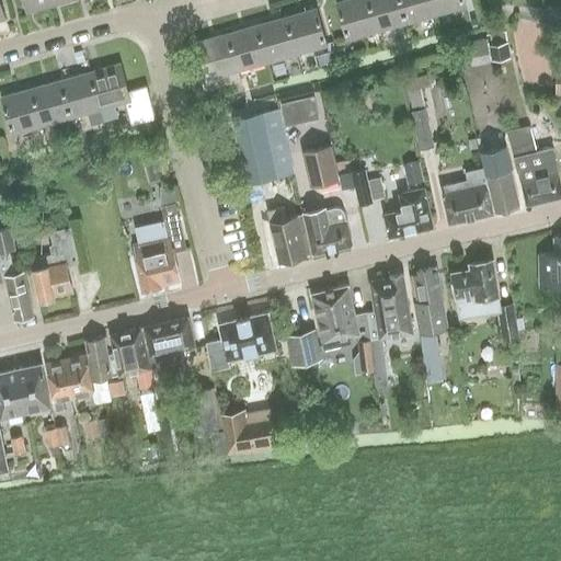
[(22,0),(26,12),(52,4),(50,0),(22,0)]
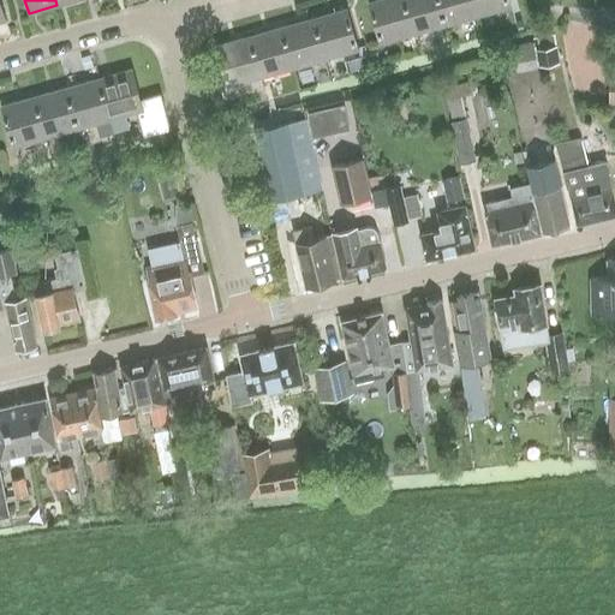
[(381,43),(413,34),(404,0),(377,0),(369,3),(381,43)]
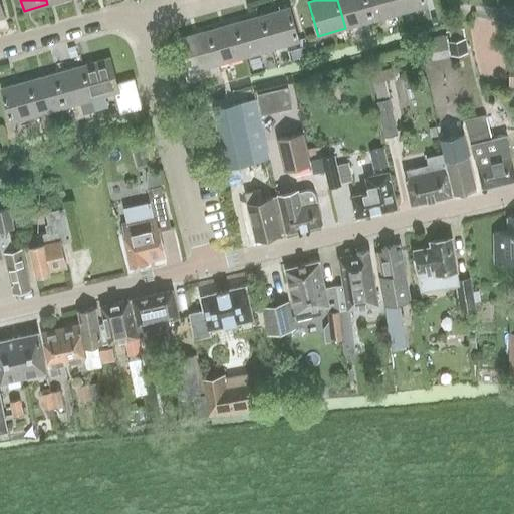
[(337,0),(345,28),(372,21),(365,0),(337,0)]
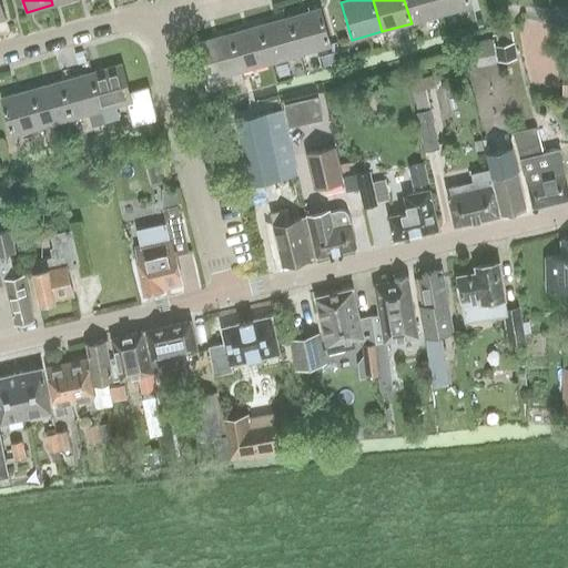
[(404,0),(412,23),(440,14),(436,0),(404,0)]
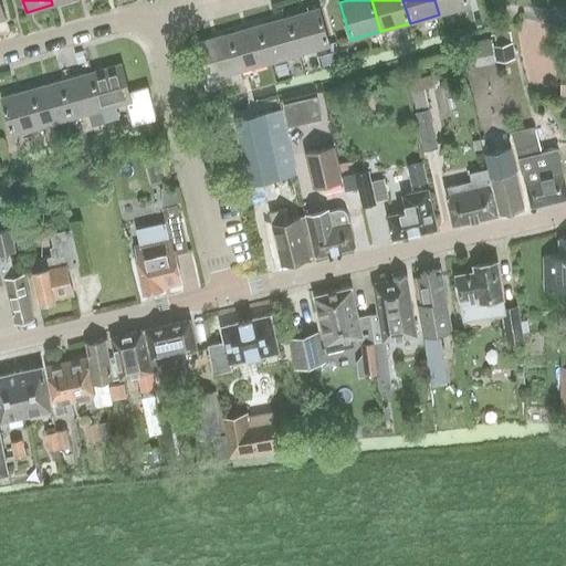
[(435,0),(439,14),(469,6),(467,0),(435,0)]
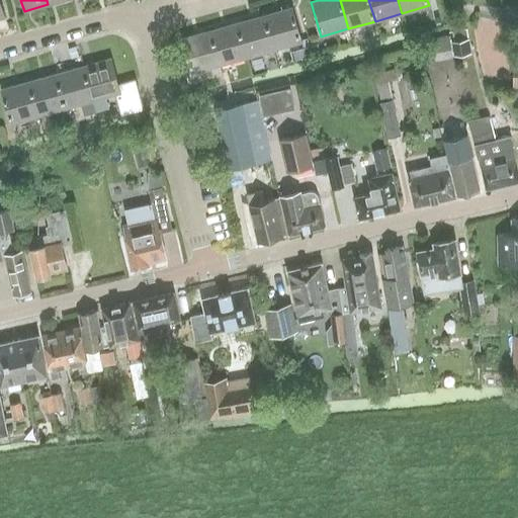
[(264,15),(273,50),(300,41),(291,7),(264,15)]
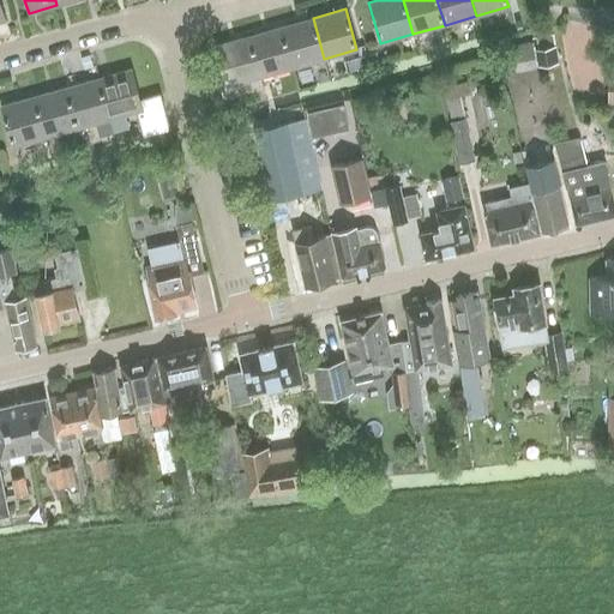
[(281,26),(293,67),(324,59),(313,18),(281,26)]
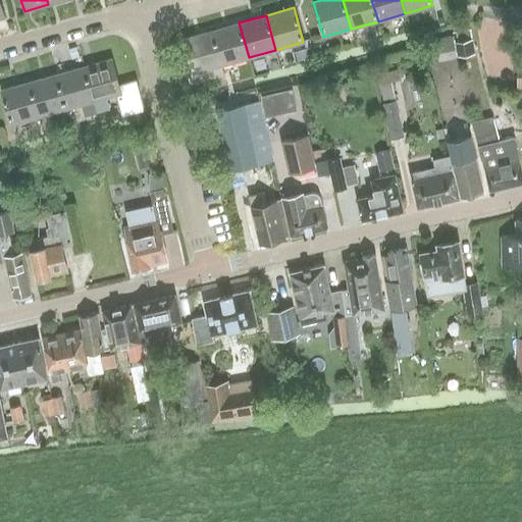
[(211,31),(221,65),(249,57),(239,22),(211,31)]
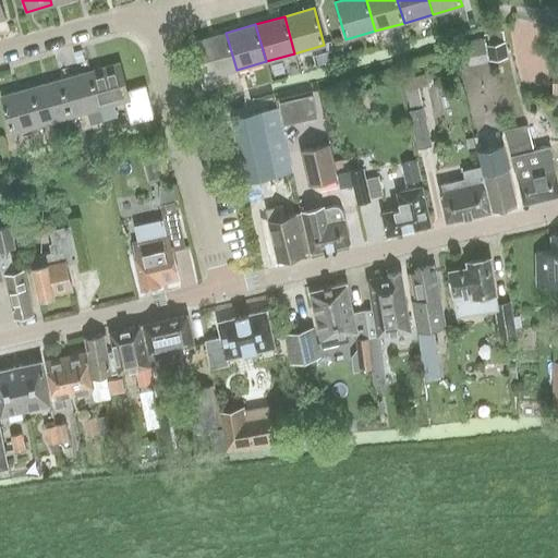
[(207,77),(237,70),(226,33),(196,41),(207,77)]
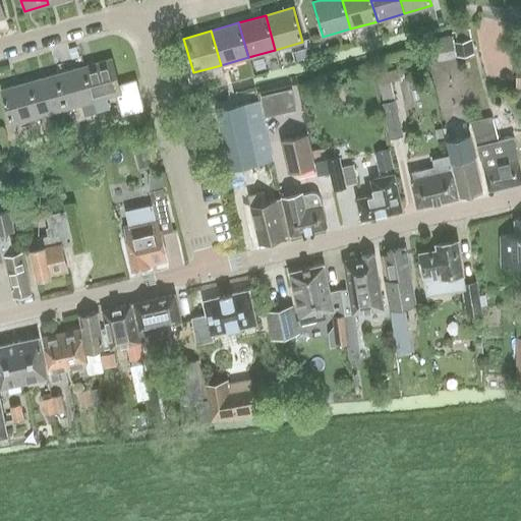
[(454,42),(453,36),(433,40),(437,59),(456,56),(454,42)]
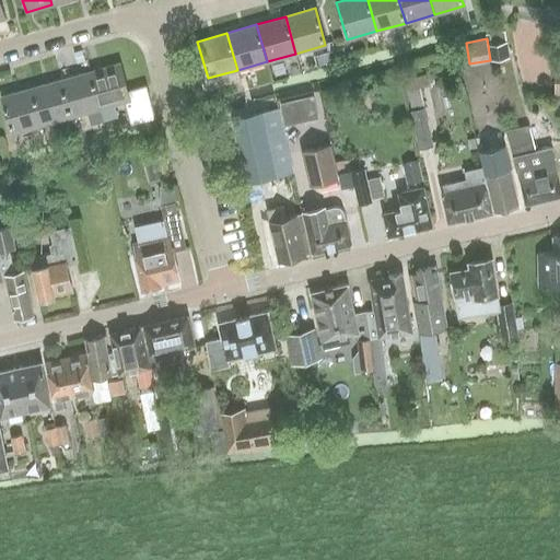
[(509,56),(506,42),(488,45),(490,60),(509,56)]
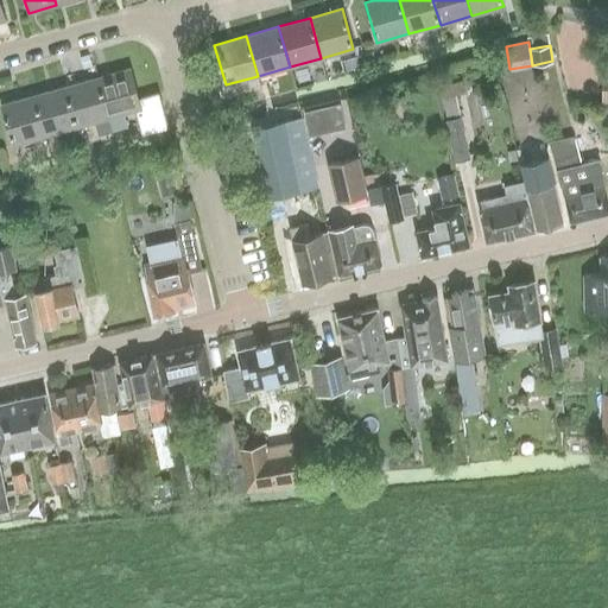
[(362,49),(366,61),(374,58),(371,46),(362,49)]
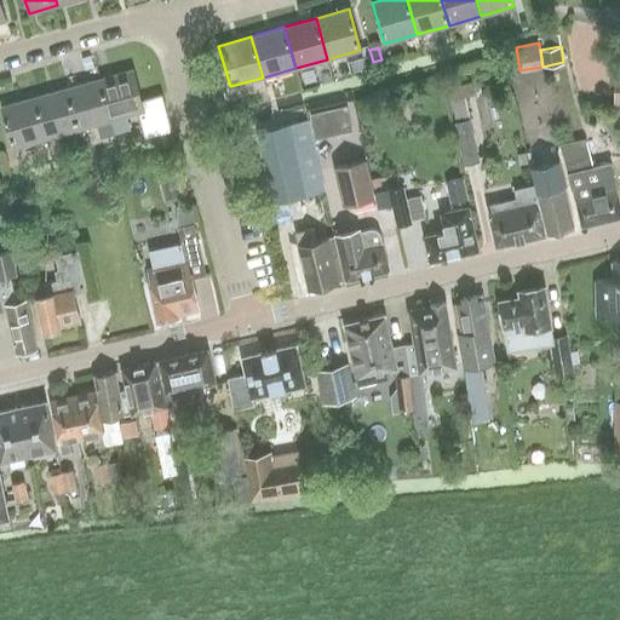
[(132,70),(99,79),(110,120),(143,110),(132,70)]
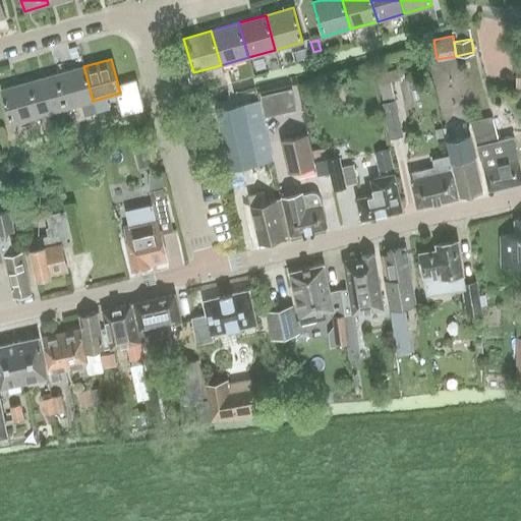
[(56,74),(66,108),(93,101),(83,66),(56,74)]
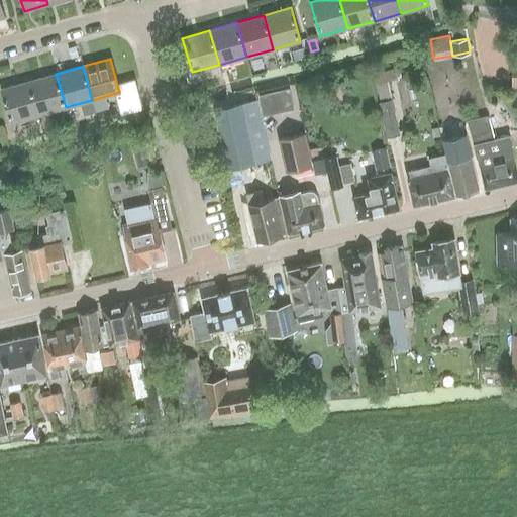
[(373,74),(375,84),(387,81),(393,80),(392,70),(373,74)]
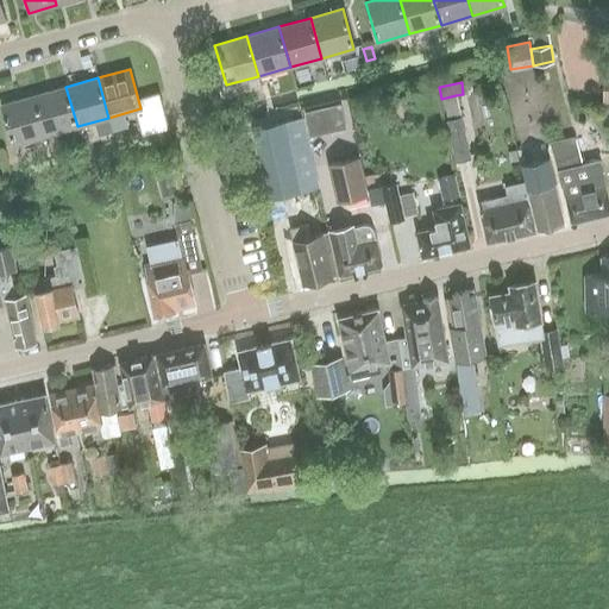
[(33,95),(45,136),(77,126),(66,87),(33,95)]
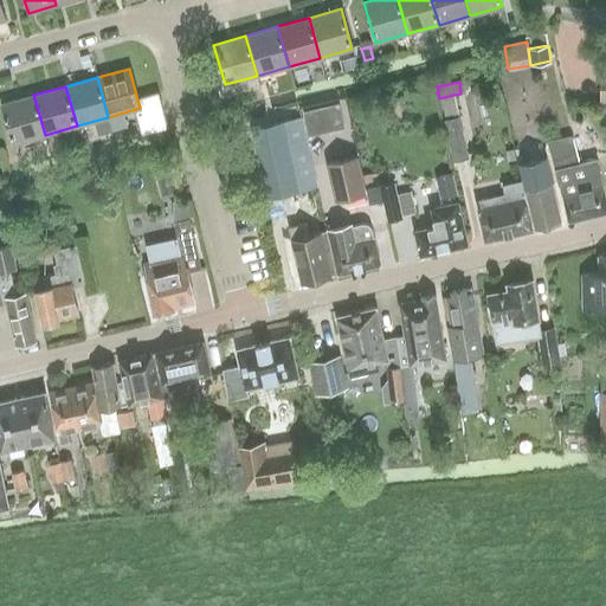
[(13,144),(45,135),(33,95),(1,104),(13,144)]
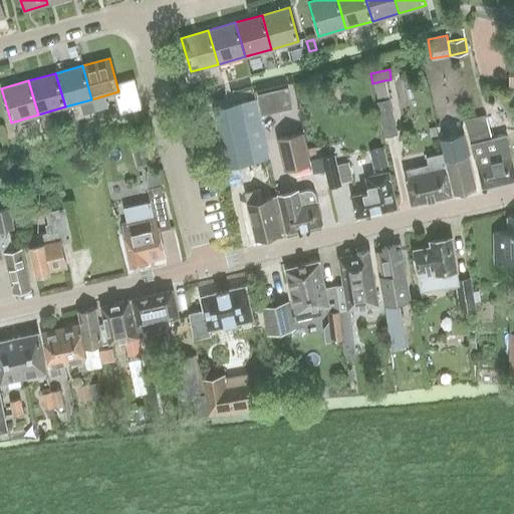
[(389,96),(384,80),(372,83),(376,98),(389,96)]
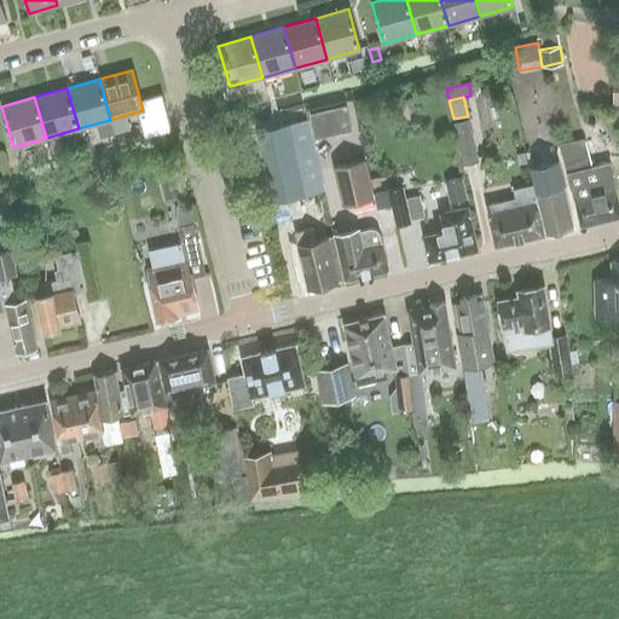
[(346,105),(310,114),(316,138),(351,129),(346,105)]
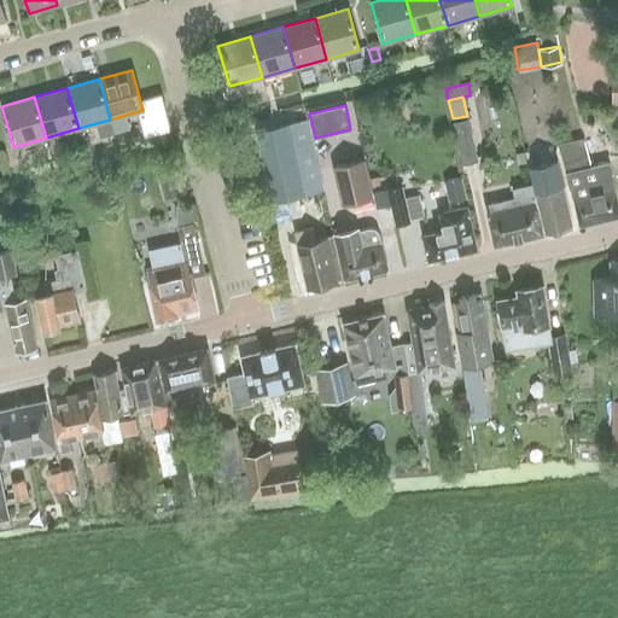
[(172,130),(165,110),(139,117),(145,138),(161,133),(172,130)]
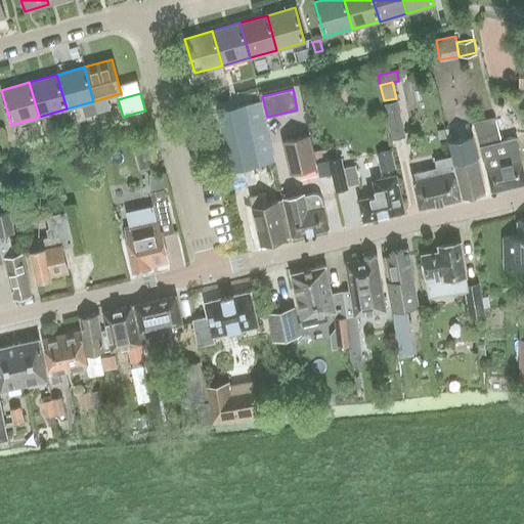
[(111,107),(107,97),(93,101),(96,112),(111,107)]
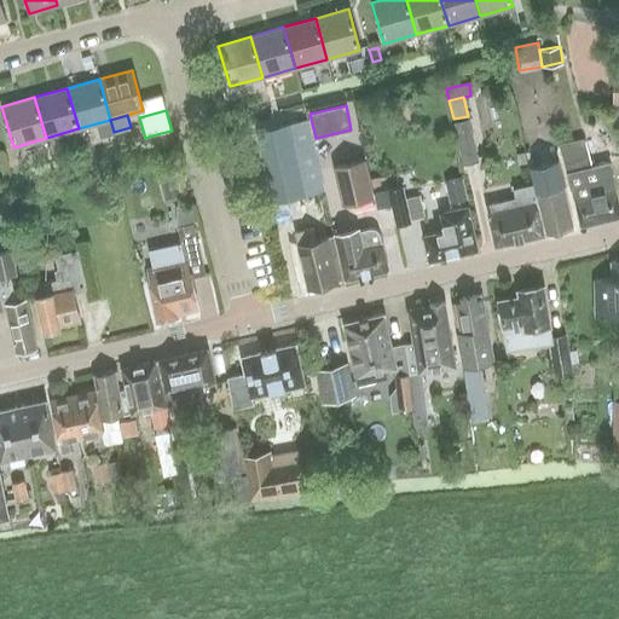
[(468,119),(453,122),(463,166),(478,162),(468,119)]
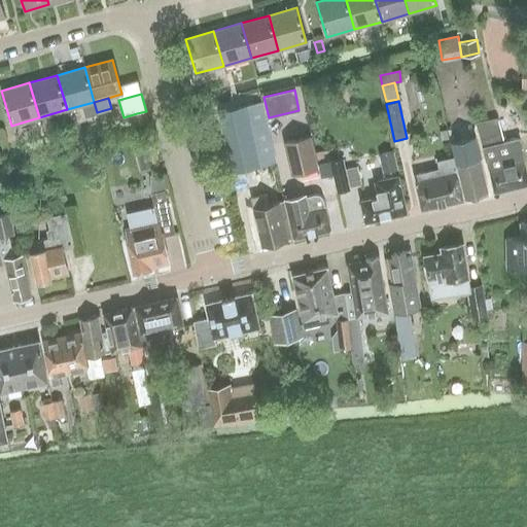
[(276,164),(261,102),(246,106),(246,105),(218,111),(232,173),(259,167),(276,164)]
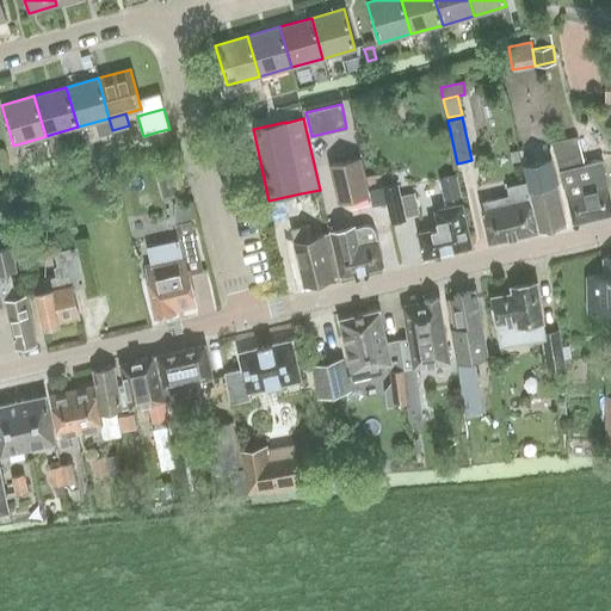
[(610,214),(610,204),(602,161),(582,166),(575,137),(551,142),(563,186),(565,186),(573,222),(610,214)]
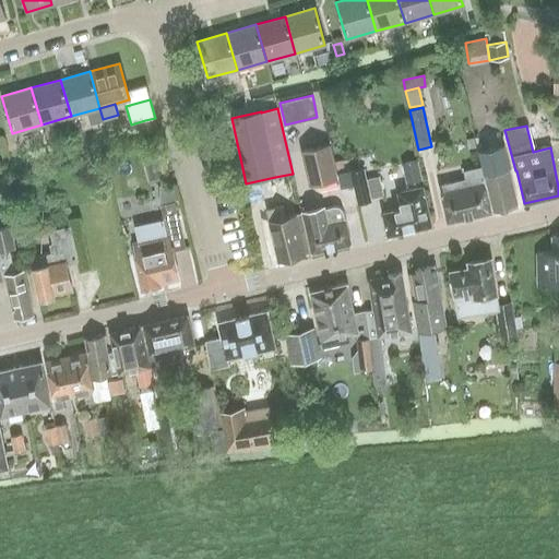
[(476,147),(474,138),(467,139),(470,149),(476,147)]
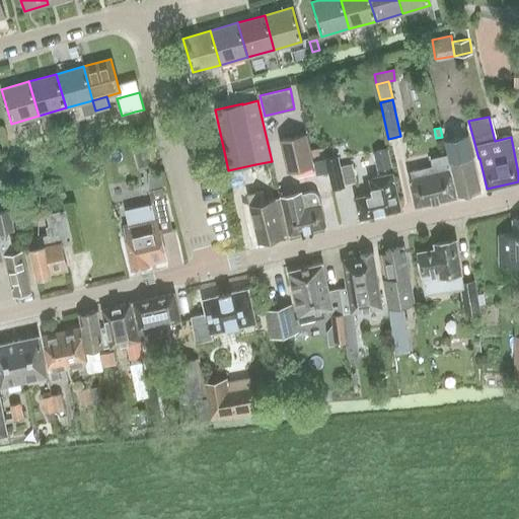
[(312,165),(308,147),(305,134),(280,140),(287,171),(312,165)]
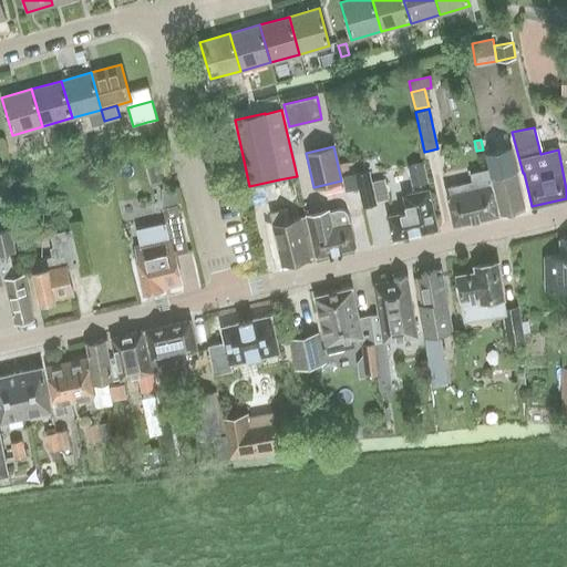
[(152,179),(169,175),(164,151),(146,155),(152,179)]
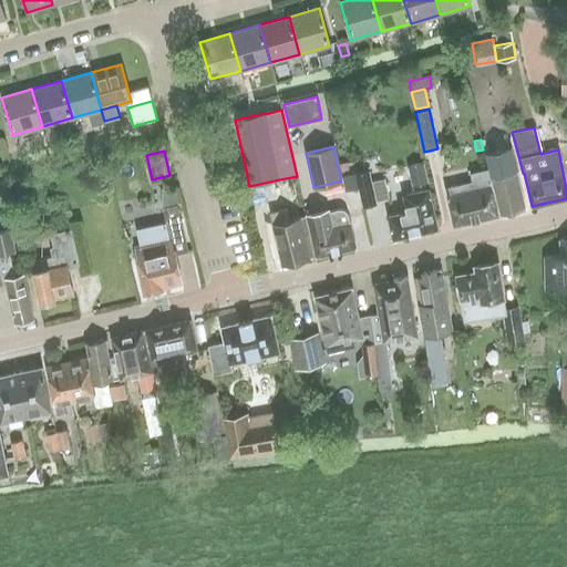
[(486,157),(487,161),(491,177),(492,177),(501,214),(525,208),(516,171),(504,174),(500,154),(486,157)]
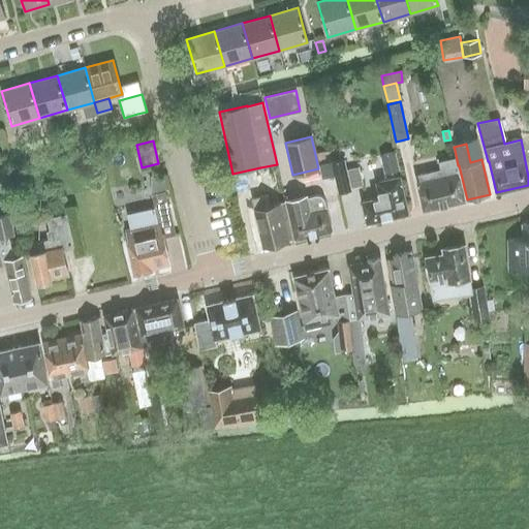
[(399,170),(395,152),(379,155),(382,174),(399,170)]
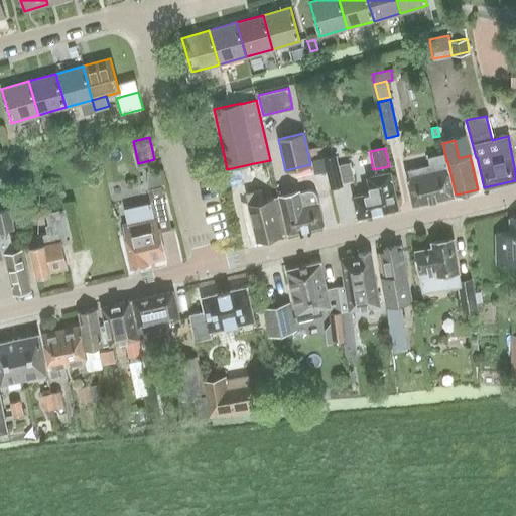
[(413,205),(454,195),(443,154),(428,157),(430,165),(405,171),(413,205)]
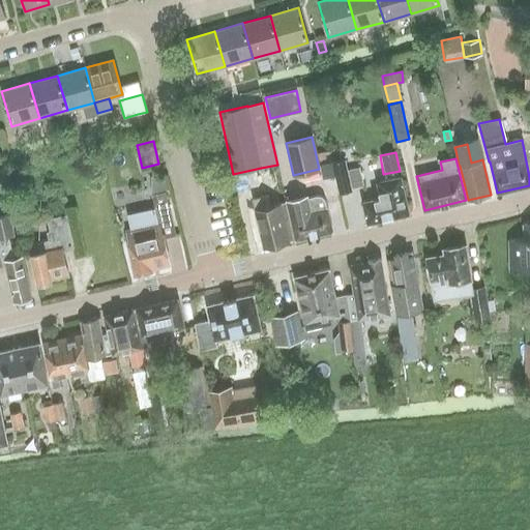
[(351,190),(344,159),(320,165),(323,179),(335,176),(340,194),(351,190)]
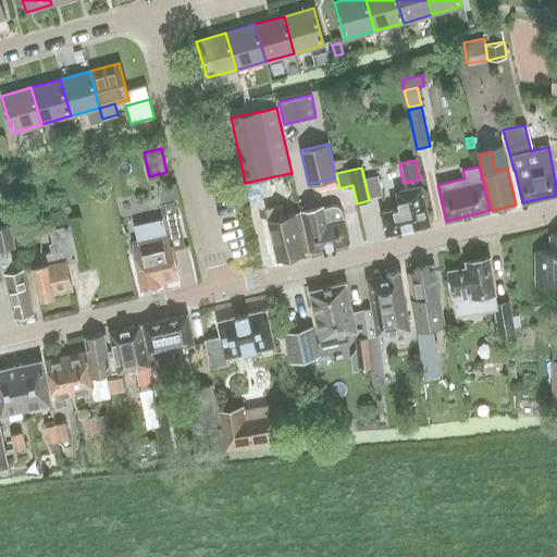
[(0,193),(10,189),(7,176),(0,177),(0,193)]
